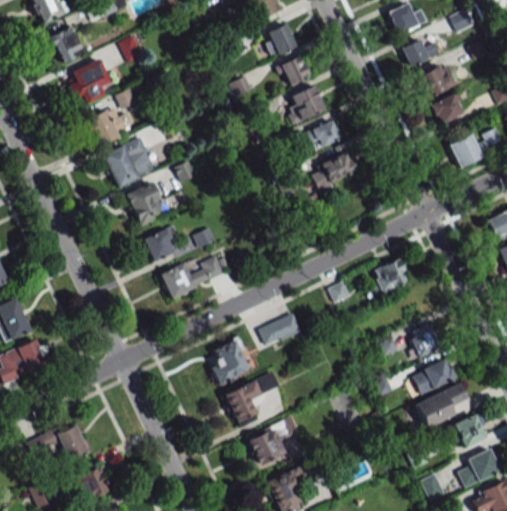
[(70,12),(65,0),(30,0),(41,25),(70,12)]
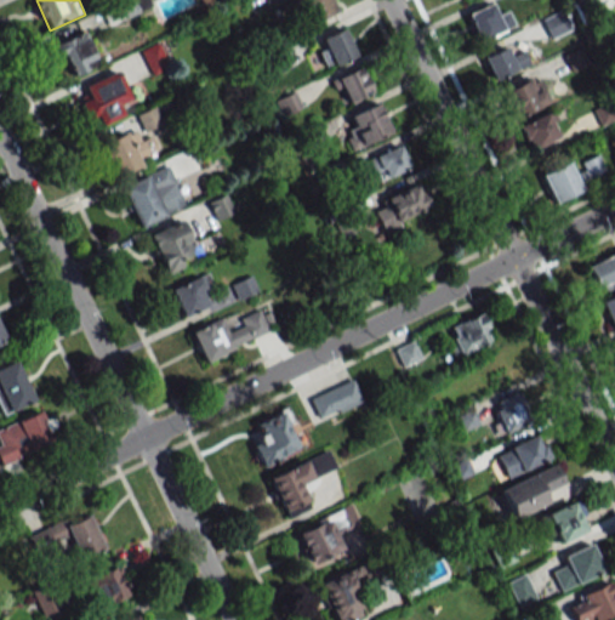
[(154,6),(152,0),(127,0),(118,5),(124,20),(154,6)]
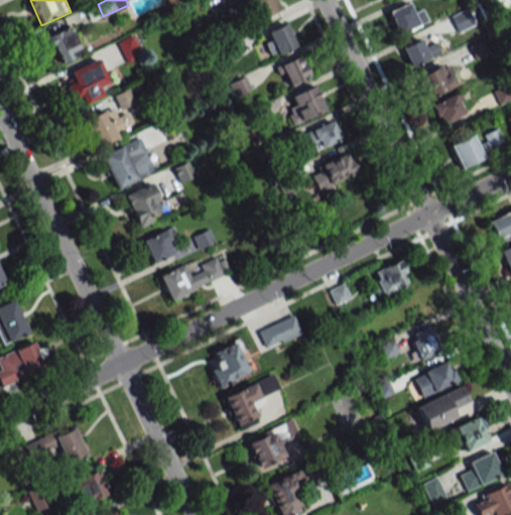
[(254,0),(263,19),(283,10),(278,0),(254,0)]
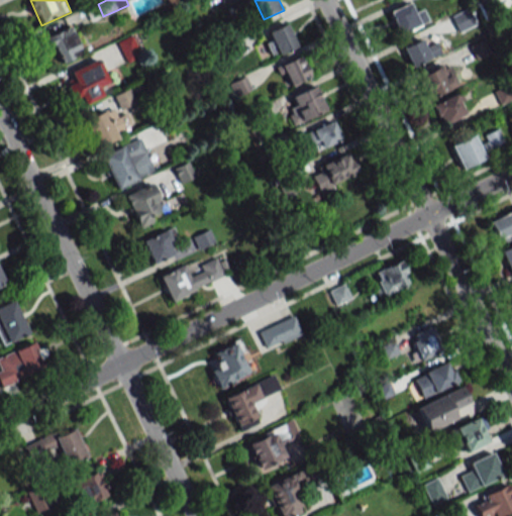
[(423,26),(413,3),(392,12),(402,35),(423,26)]
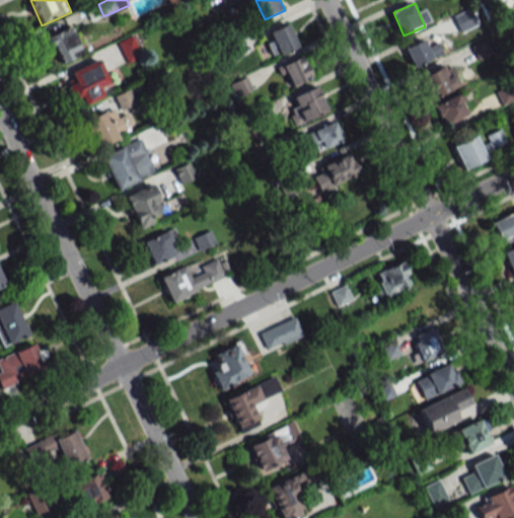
[(301,47),(290,24),(268,35),(278,58),(301,47)]
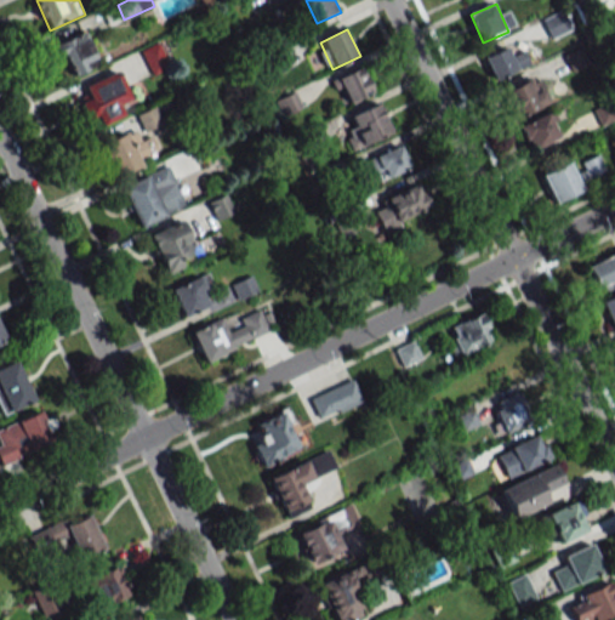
[(103,63),(87,32),(58,46),(74,79),(103,63)]
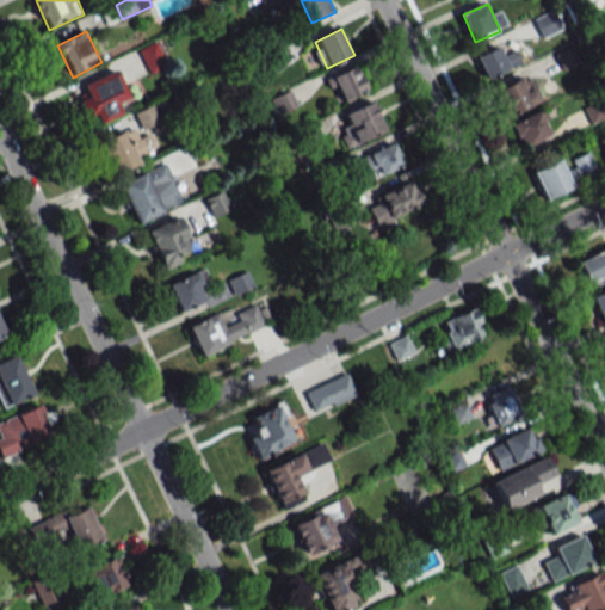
[(154,75),(173,66),(162,42),(143,51),(154,75)]
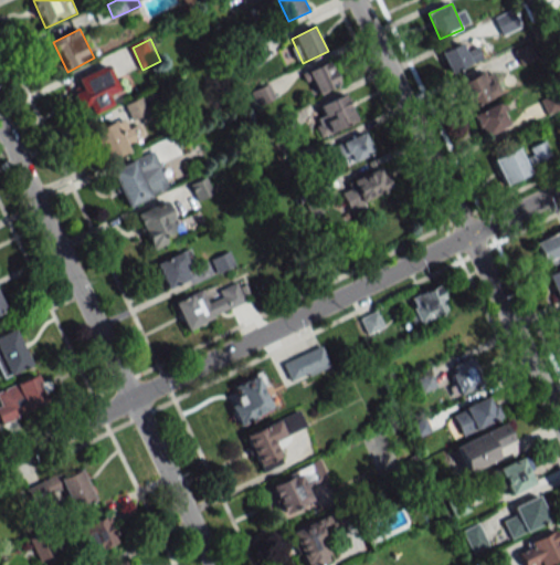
[(478,49),(469,53),(464,43),(444,53),(454,74),(484,61),(478,49)]
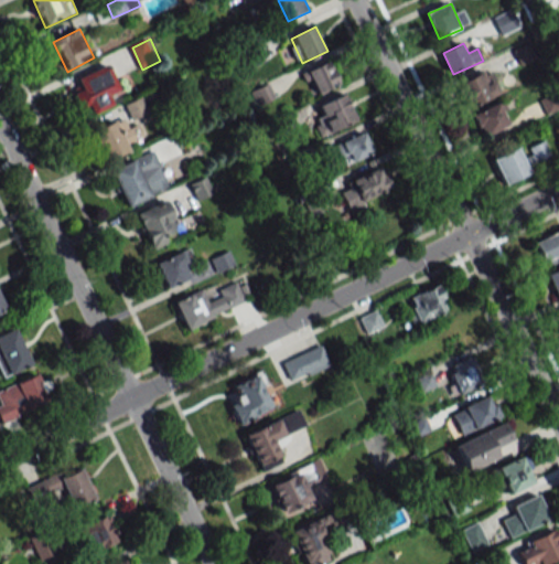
[(314,95),(342,86),(335,63),(307,72),(314,95)]
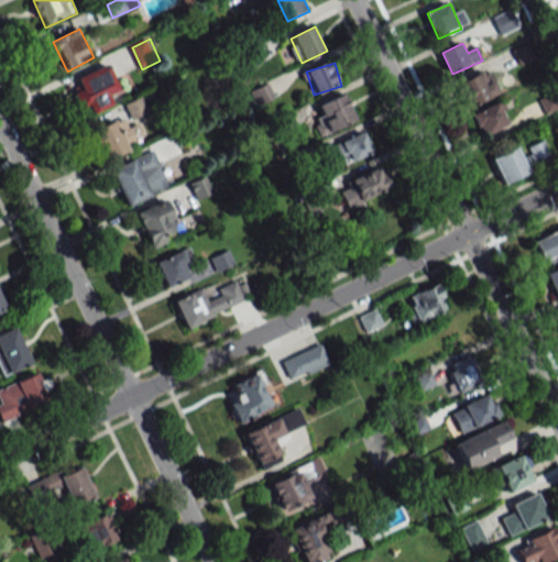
[(118,105),(113,95),(122,91),(110,65),(79,78),(85,89),(77,92),(88,118),(118,105)]
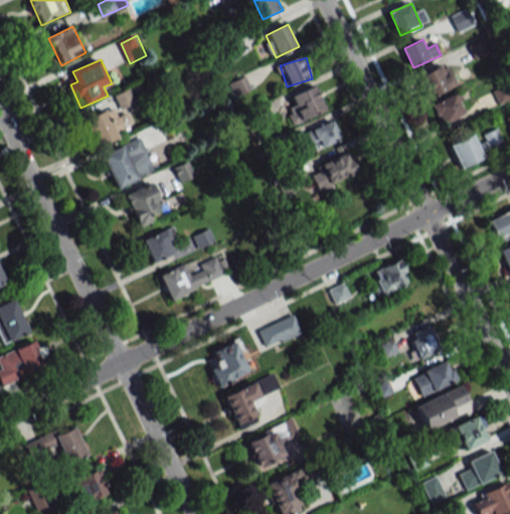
[(459,87),(448,63),(418,76),(430,100),(459,87)]
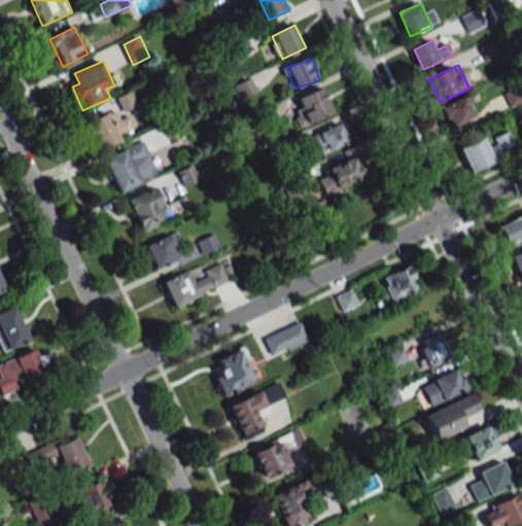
[(300,118),(303,127),(335,113),(324,89),(300,99),(307,115),(300,118)]
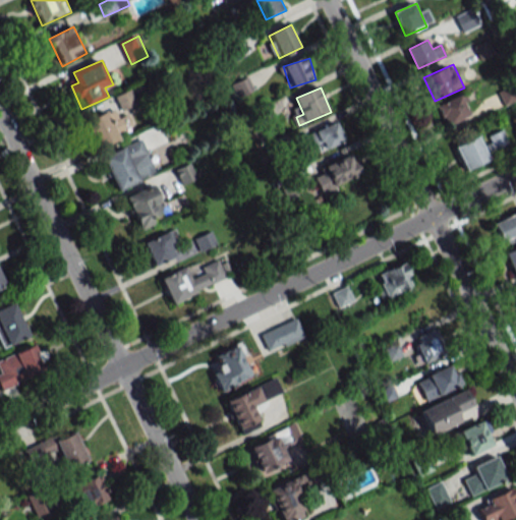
[(140,104),(134,91),(118,98),(124,112),(140,104)]
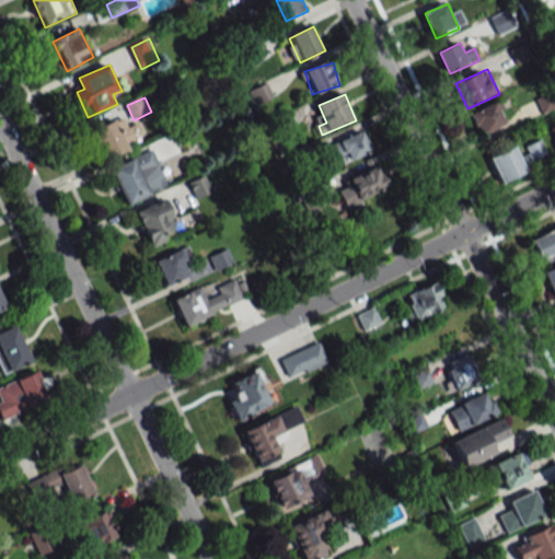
[(508,125),(503,112),(507,109),(503,101),(472,115),(482,136),(508,125)]
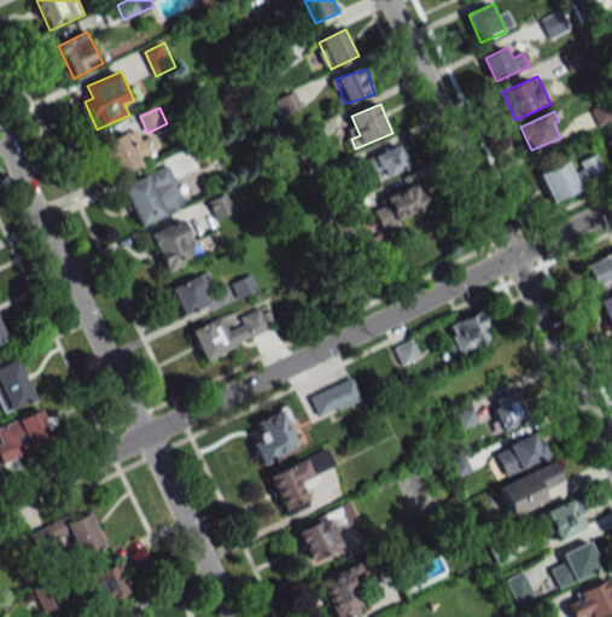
[(105,145),(120,176),(163,156),(155,137),(145,140),(139,129),(105,145)]
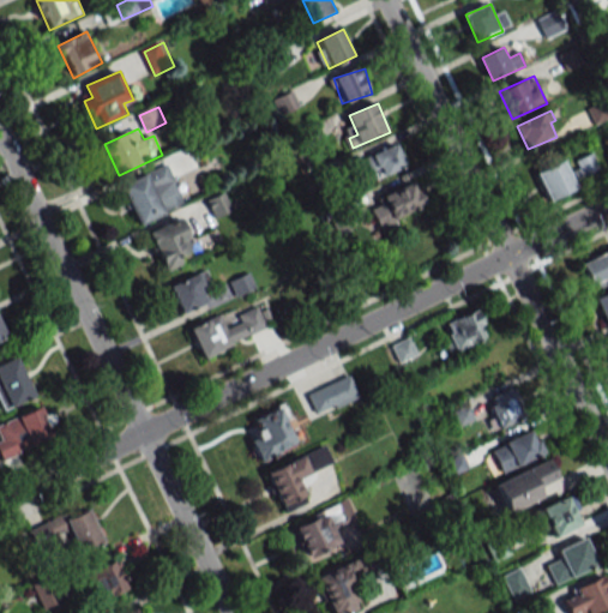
[(368,158),(379,180),(409,166),(399,144),(368,158)]
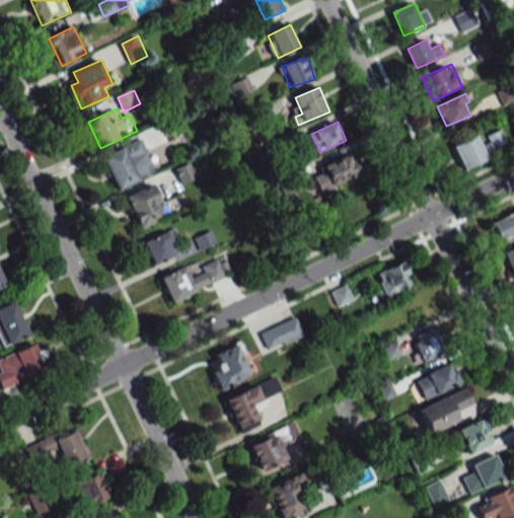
[(456,146),(465,169),(508,152),(501,133),(485,139),(483,136),(456,146)]
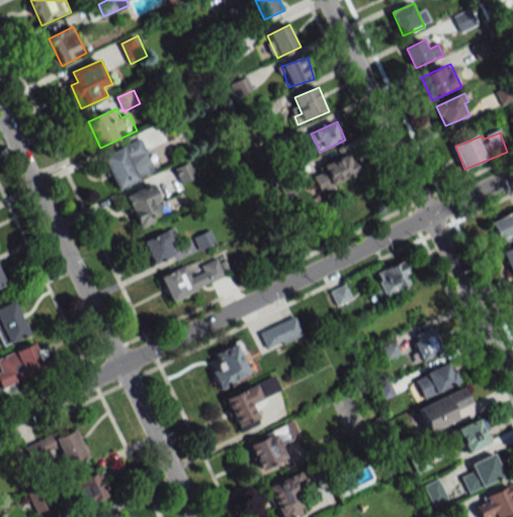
[(104,156),(118,190),(158,173),(144,139),(104,156)]
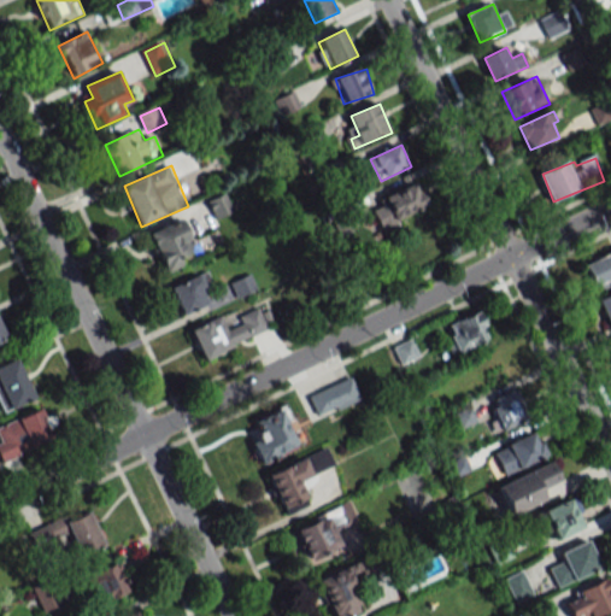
[(385,227),(430,210),(421,186),(375,203),(385,227)]
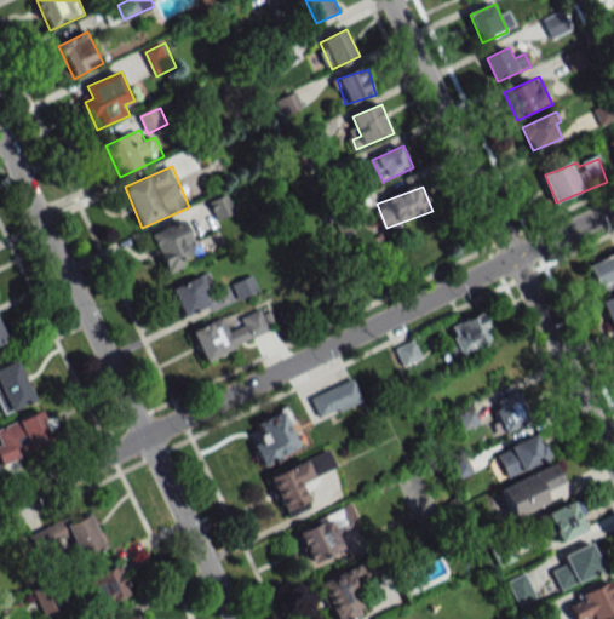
[(187,252),(196,247),(185,221),(153,235),(171,275),(193,265),(187,252)]
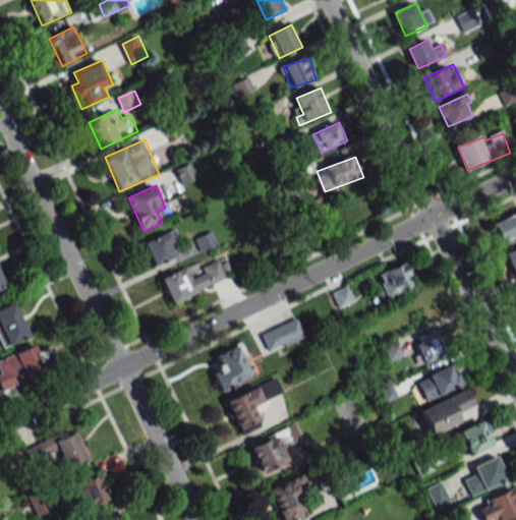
[(515,215),(496,223),(505,244),(515,239),(515,215)]
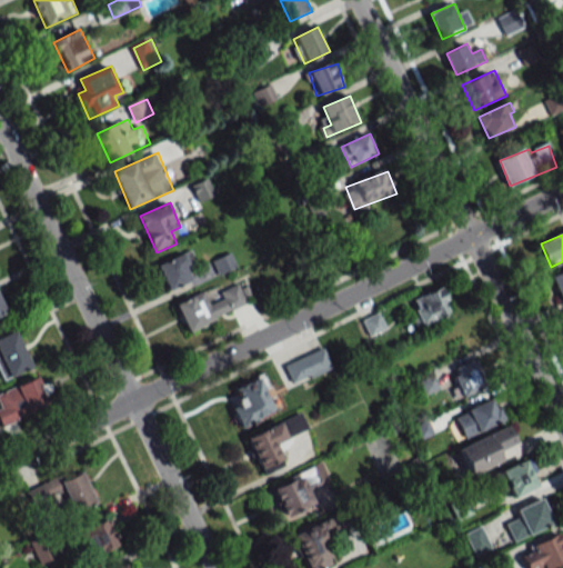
[(193,280),(188,268),(198,262),(193,251),(160,267),(171,291),(193,280)]
